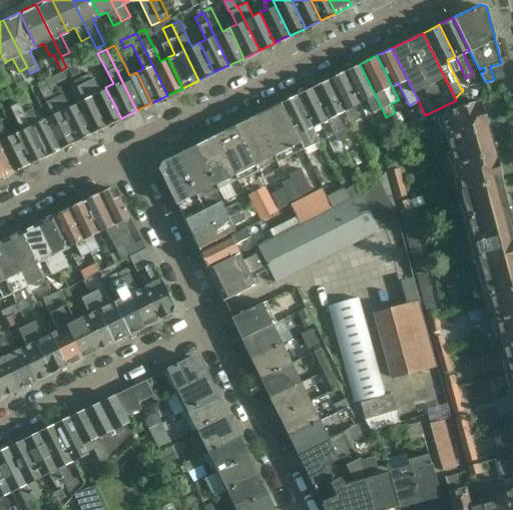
[(75,63),(66,67),(61,70),(64,77),(79,69),(75,63)]
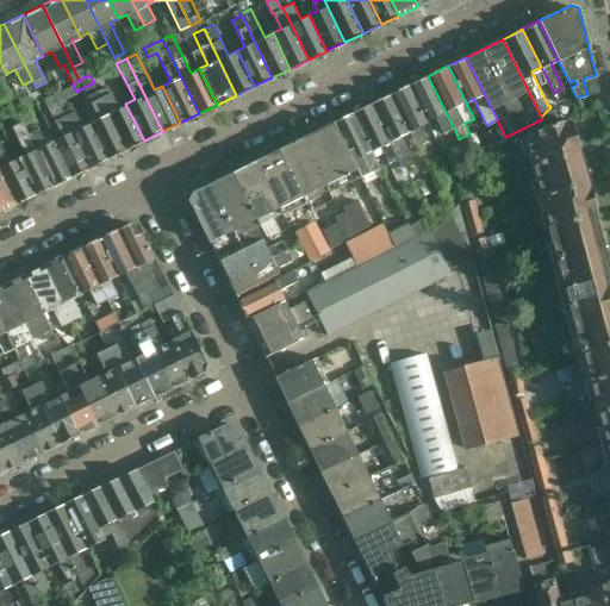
[(428,76),(410,85),(428,120),(436,117),(443,133),(454,129),(428,76)]
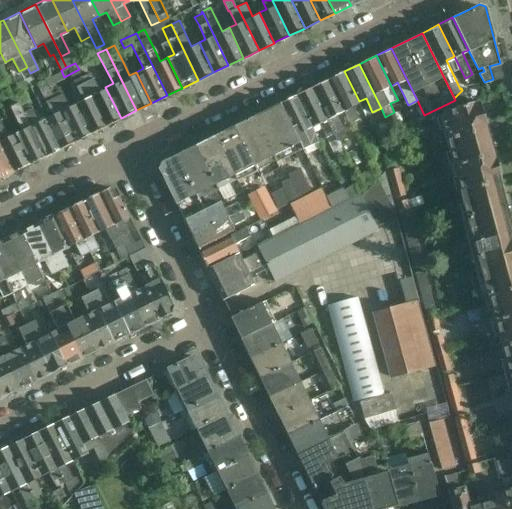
[(48,85),(64,78),(60,70),(44,78),(48,85)]
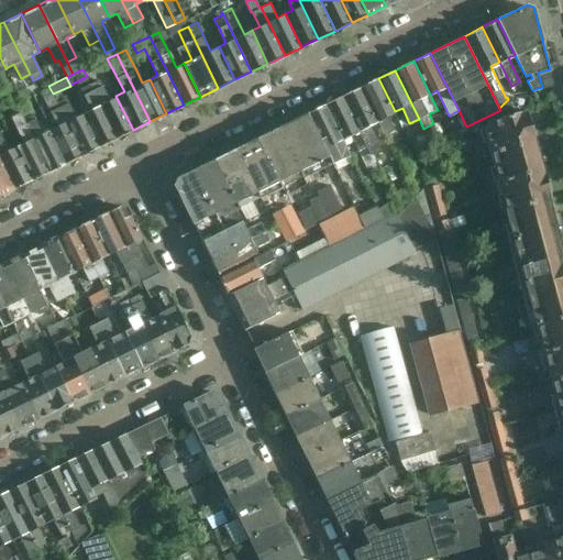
[(116,138),(133,130),(116,96),(109,99),(98,78),(89,83),(116,138)]
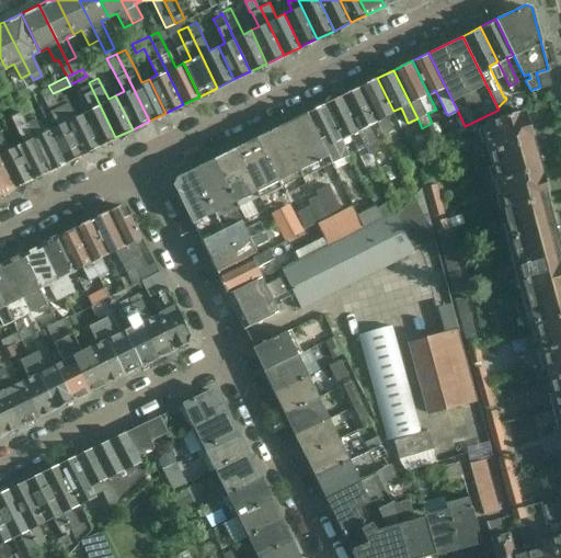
[(377,78),(361,86),(377,122),(384,135),(393,154),(402,149),(393,129),(386,115),(393,111),(377,78)]
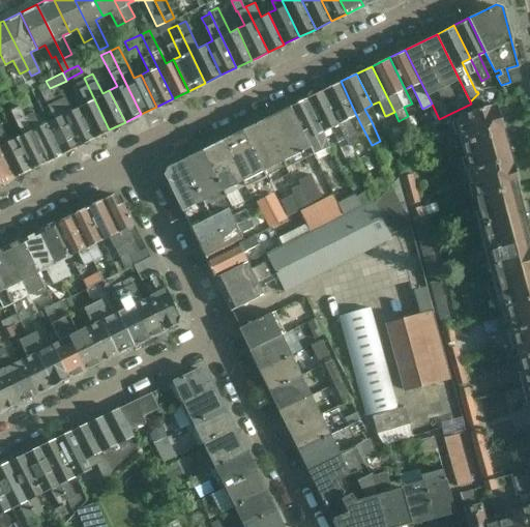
[(32,77),(16,85),(19,93),(36,85),(32,77)]
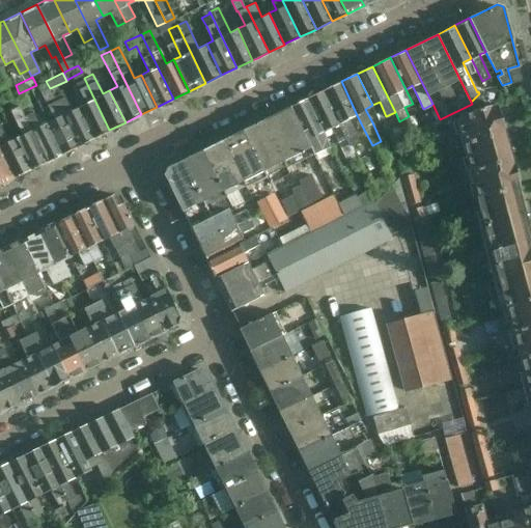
[(93,138),(109,130),(84,78),(76,82),(79,88),(85,102),(78,105),(93,138)]
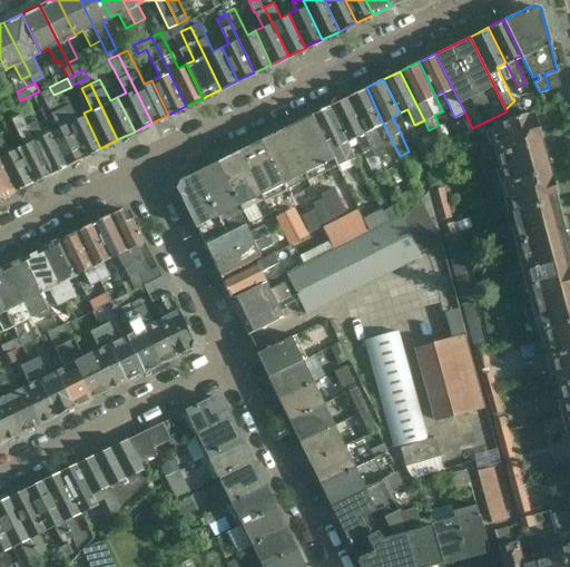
[(366,87),(347,97),(384,170),(384,169),(377,156),(386,153),(374,128),(383,124),(366,87)]
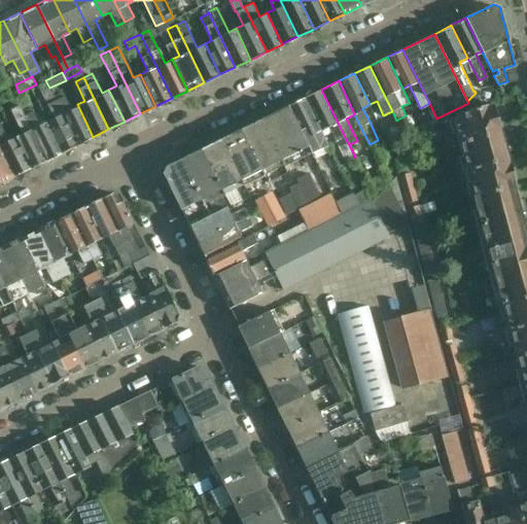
[(62,152),(77,144),(54,96),(53,96),(47,84),(39,89),(46,103),(54,116),(46,120),(62,152)]
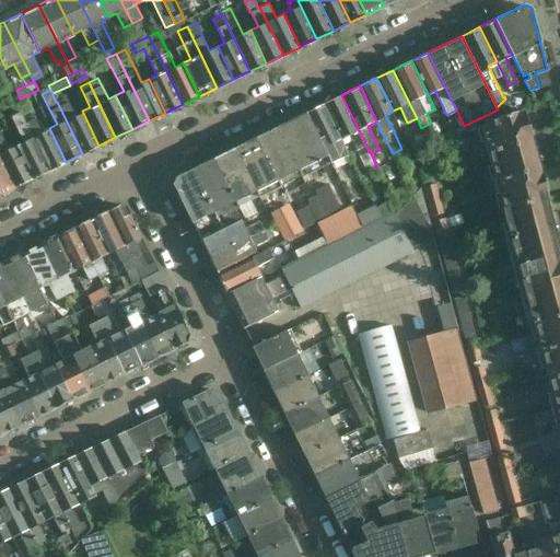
[(12,103),(8,94),(0,96),(0,100),(3,107),(12,103)]
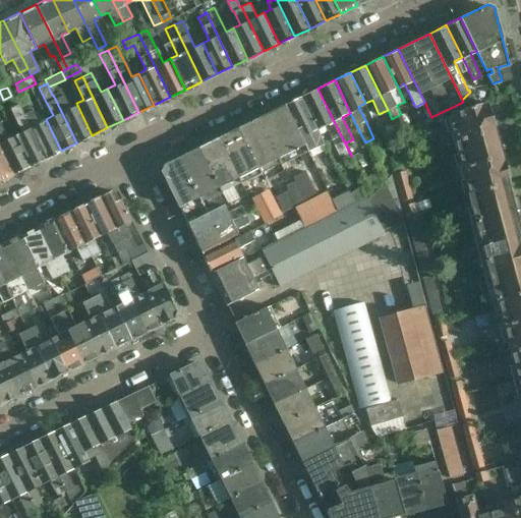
[(317,89),(301,97),(317,129),(325,125),(342,160),(351,156),(317,89)]
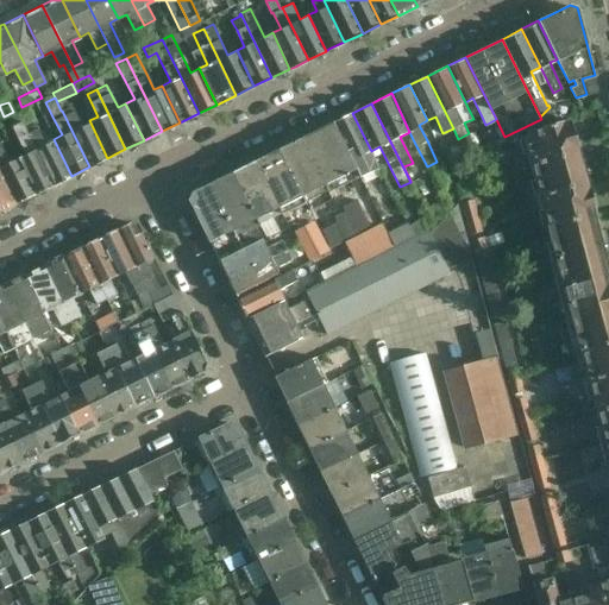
[(52,184),(71,176),(54,139),(45,143),(27,106),(17,112),(36,149),(52,184)]
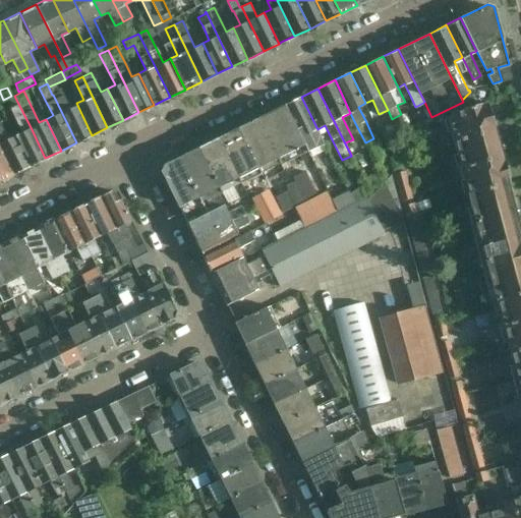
[(76,142),(92,135),(76,103),(69,107),(61,91),(53,95),(76,142)]
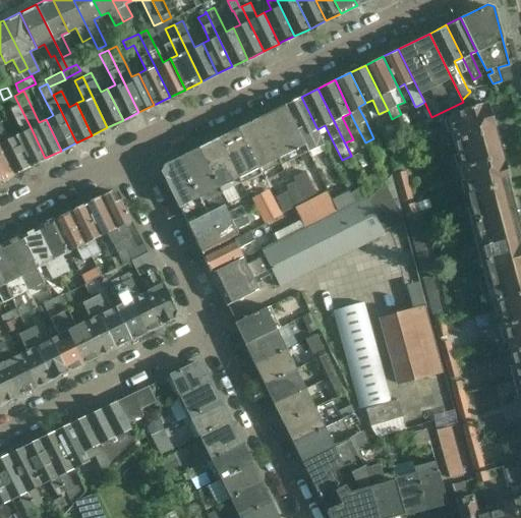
[(467,195),(506,184),(507,184),(507,181),(508,178),(506,171),(503,169),(489,119),(491,115),(490,108),(486,106),(485,103),(477,106),(470,92),(462,100),(463,102),(464,101),(467,108),(450,113),(447,118),(447,119),(467,195)]
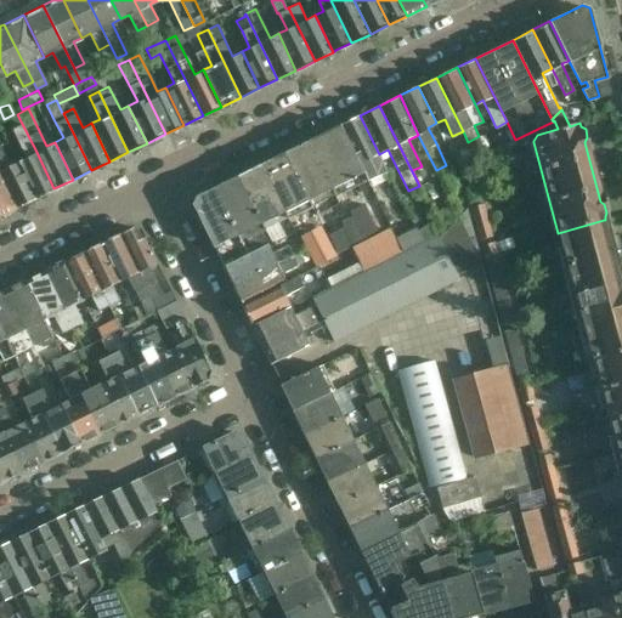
[(35,198),(54,188),(37,152),(17,114),(12,115),(17,125),(12,128),(26,156),(17,160),(35,198)]
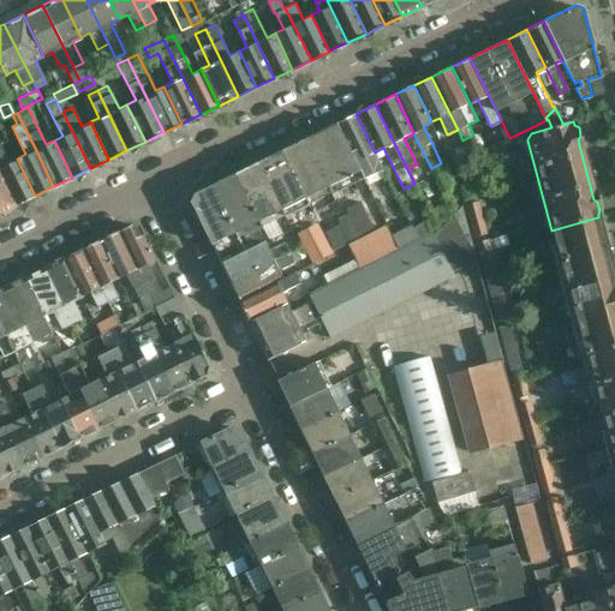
[(336,124),(363,177),(363,178),(382,168),(375,153),(356,114),(336,124)]
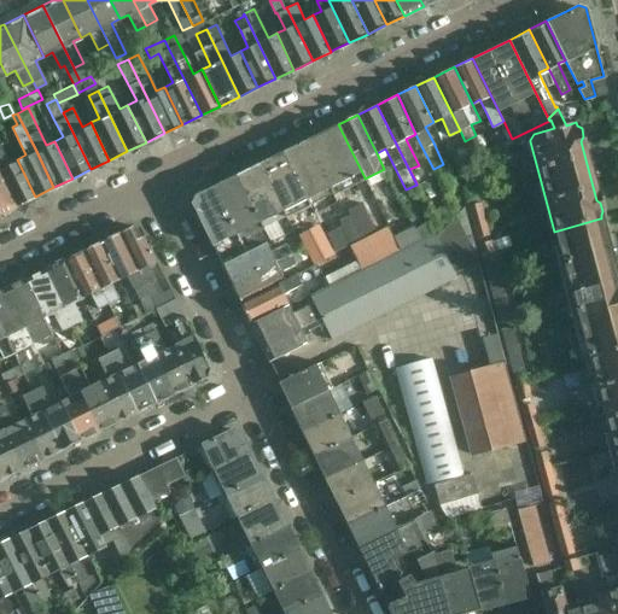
[(365,177),(338,124),(337,123),(330,128),(356,181),(365,177)]
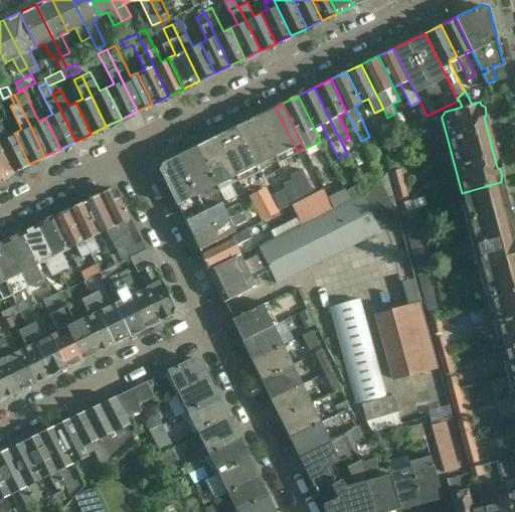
[(275,107),(254,116),(277,161),(280,160),(288,175),(248,194),(261,220),(278,211),(277,210),(291,203),(297,215),(296,216),(300,224),(331,208),(322,188),(313,192),(294,153),(297,151),(275,107)]
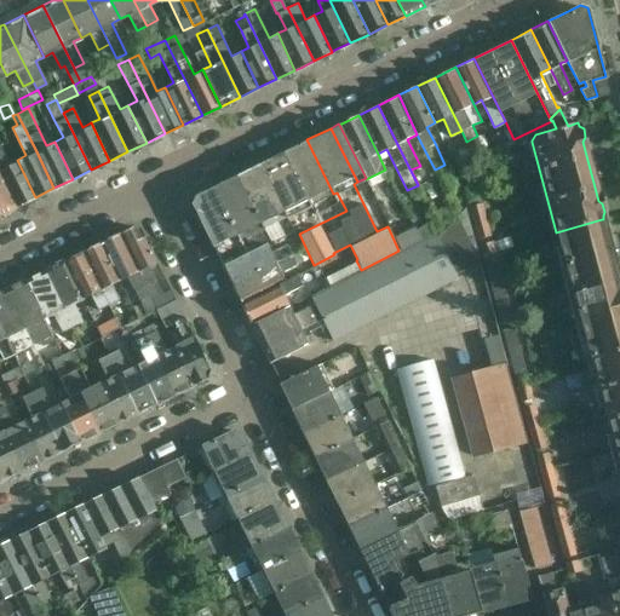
[(306,139),(283,151),(310,205),(333,194),(306,139)]
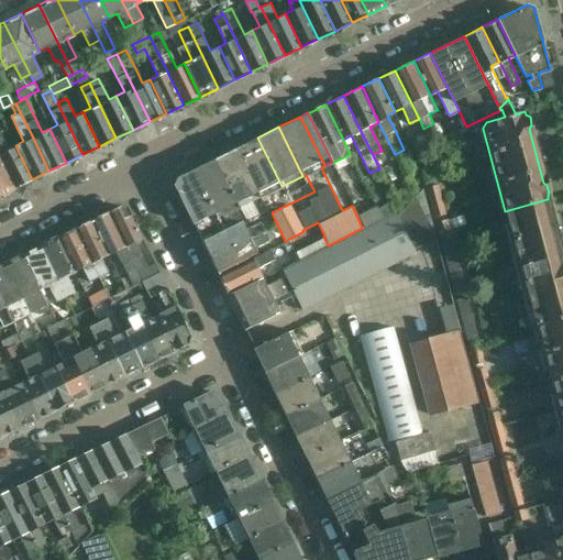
[(0,155),(15,187),(30,180),(32,179),(15,145),(8,149),(0,134),(0,133),(0,155)]
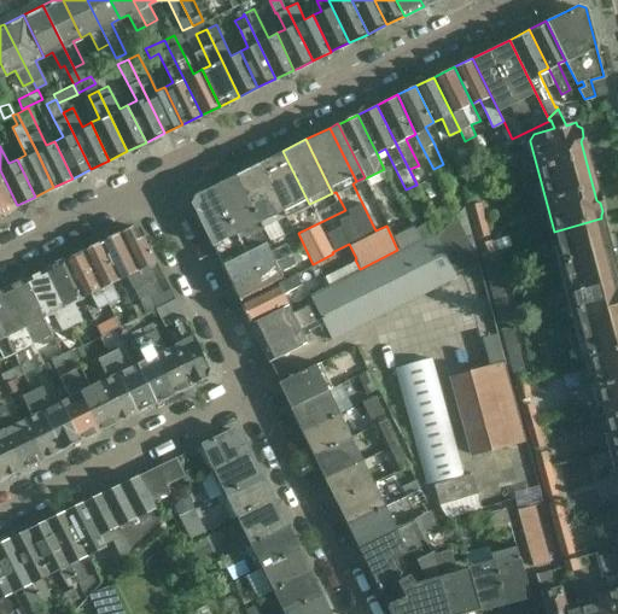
[(283,151),(260,162),(283,210),(301,200),(304,206),(309,204),(283,151)]
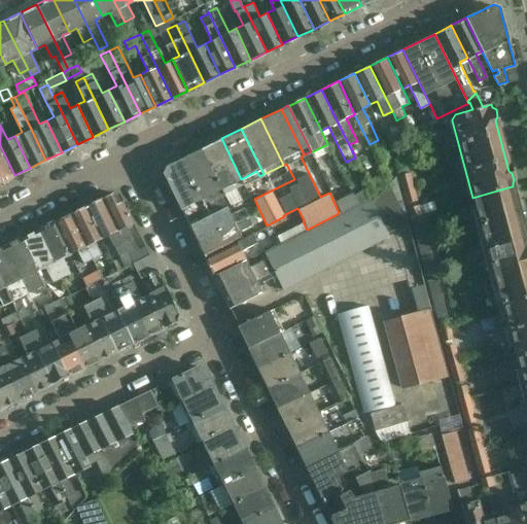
[(221,138),(201,148),(223,194),(227,191),(225,187),(241,179),(221,138)]
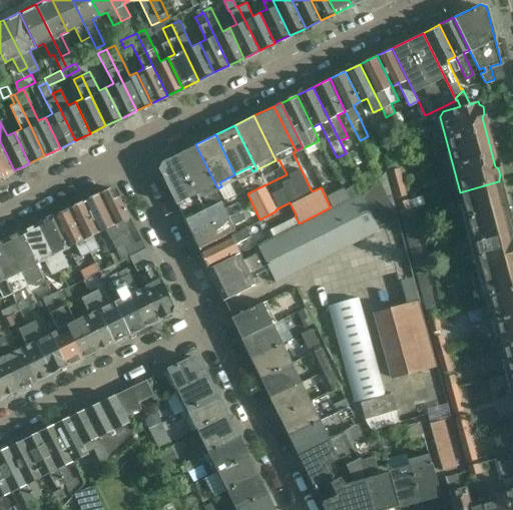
[(0,177),(14,170),(0,141),(0,177)]
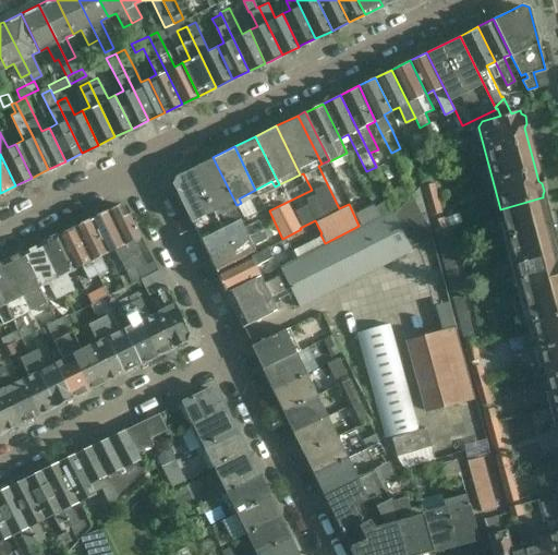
[(213,157),(192,167),(222,229),(232,225),(222,206),(230,203),(232,207),(237,205),(213,157)]
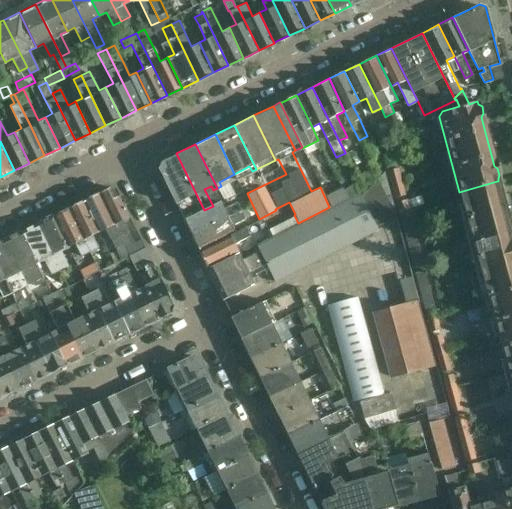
[(158,167),(159,170),(179,210),(184,220),(204,210),(176,153),(161,161),(158,167)]
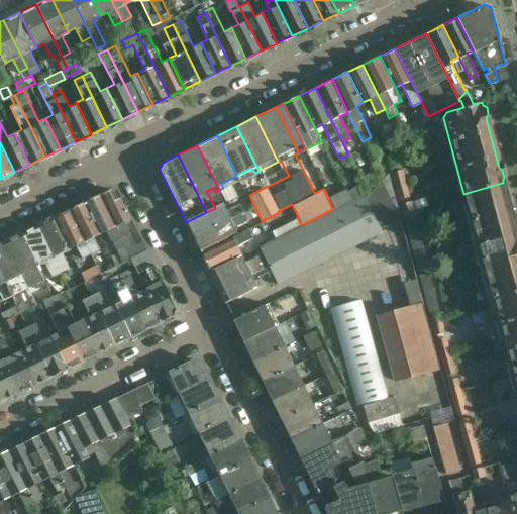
[(391,171),(398,198),(409,195),(402,168),(391,171)]
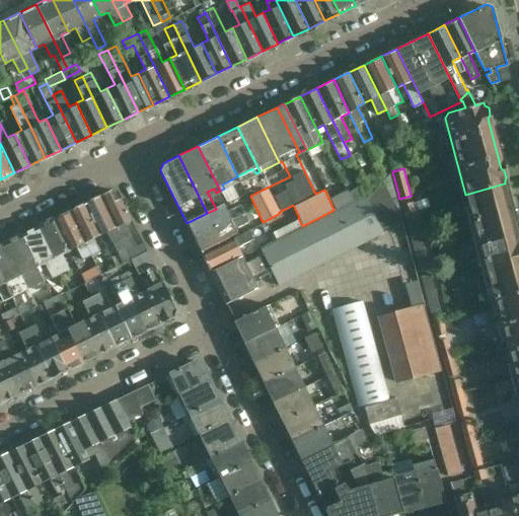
[(366,188),(380,180),(375,170),(362,177),(366,188)]
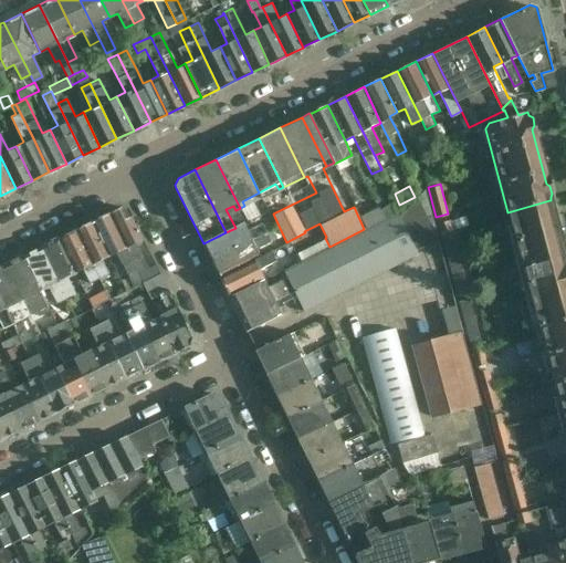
[(418,196),(401,211),(398,216),(397,214),(395,215),(416,254),(438,243),(423,189),(418,196)]
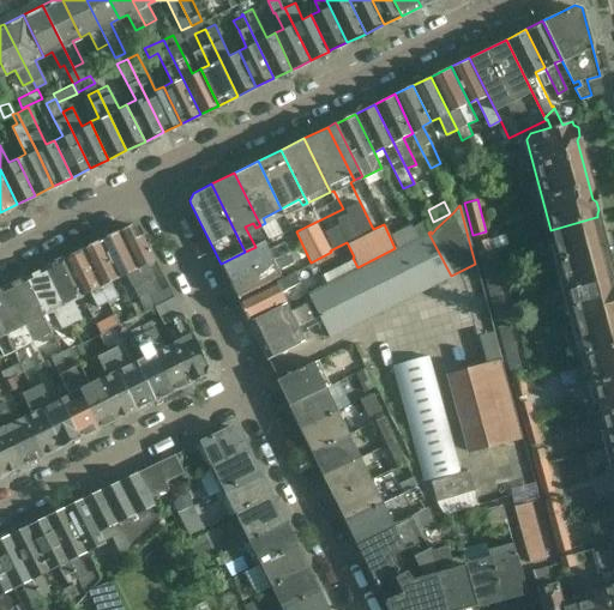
[(420,216),(423,222),(411,227),(417,237),(428,233),(431,231),(432,234),(435,229),(428,212),(420,216)]
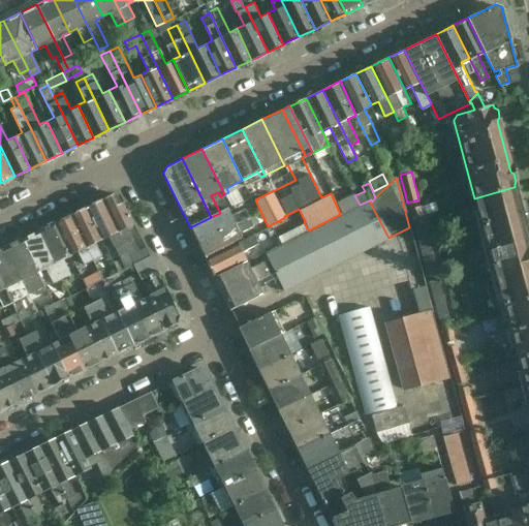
[(474,198),(495,277),(528,267),(528,241),(528,240),(527,240),(514,187),(474,198)]
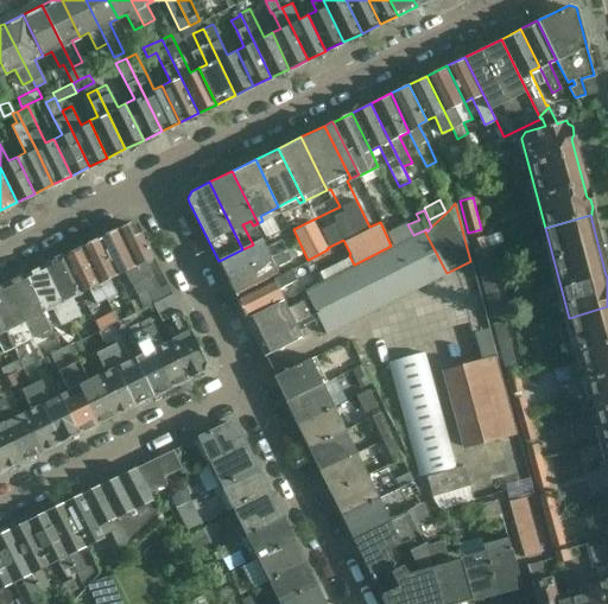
[(385,228),(393,246),(413,235),(407,224),(405,220),(385,228)]
